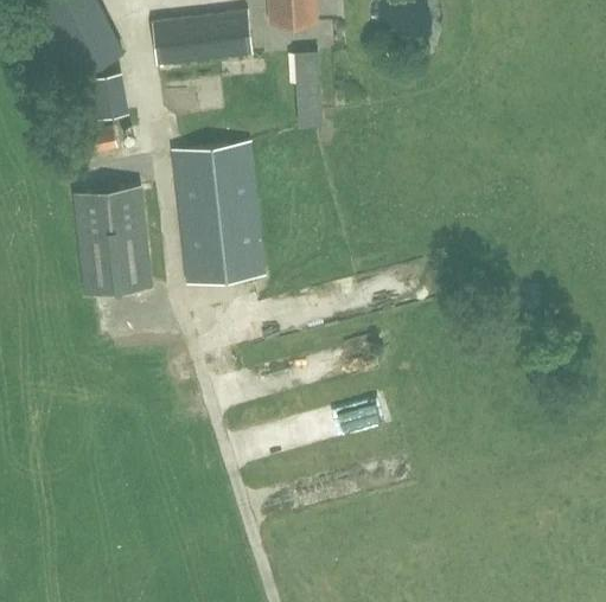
[(75,79),(126,53),(99,0),(45,0),(38,4),(75,79)]
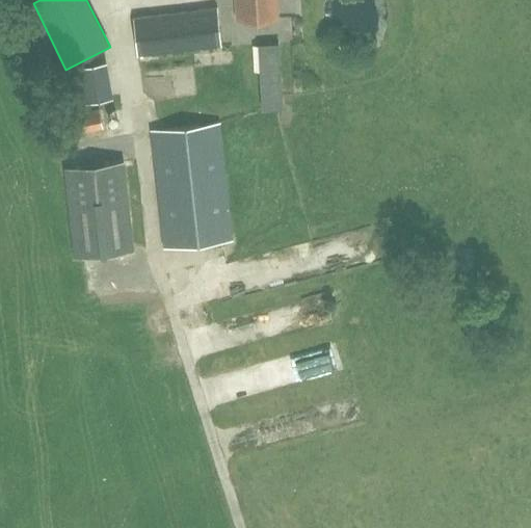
[(235,0),(236,23),(277,21),(276,0),(235,0)]
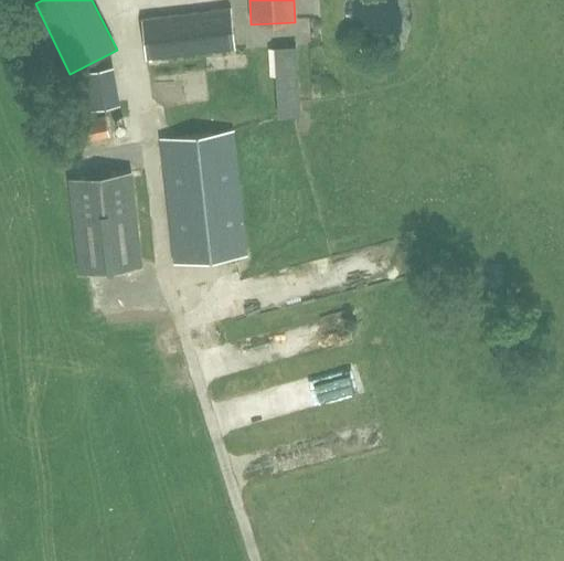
[(232,13),(142,23),(147,64),(236,54),(232,13)]
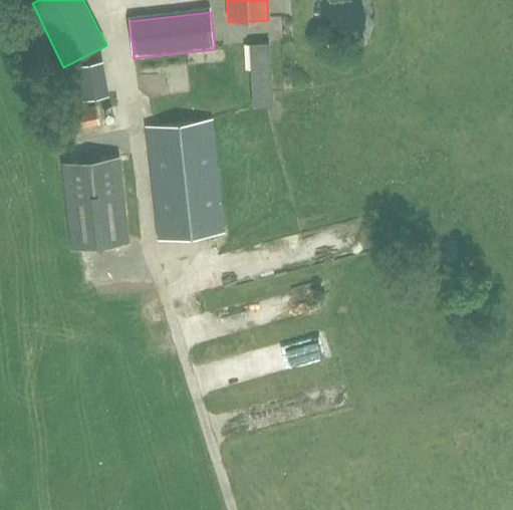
[(75,132),(101,128),(98,106),(71,111),(75,132)]
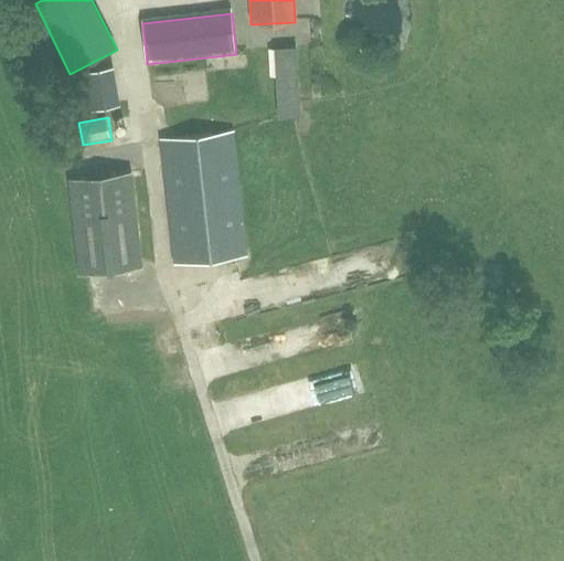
[(173,266),(246,258),(232,134),(159,141),(173,266)]
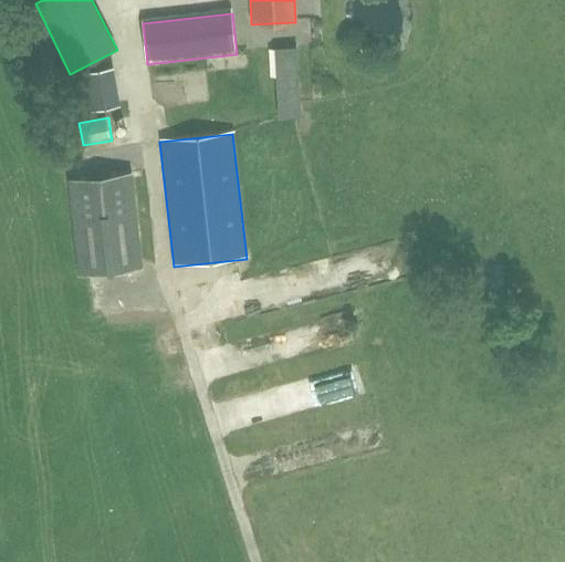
[(129,176),(67,183),(79,278),(140,271),(129,176)]
